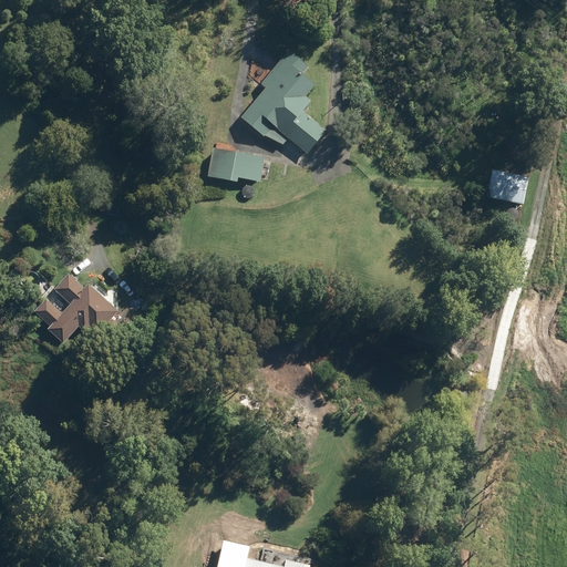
[(316,84),(300,72),(306,65),(289,52),(263,83),(268,88),(244,117),(261,132),(265,129),(285,144),(290,137),(308,153),(326,132),(302,113),(310,104),(303,99),(316,84)]
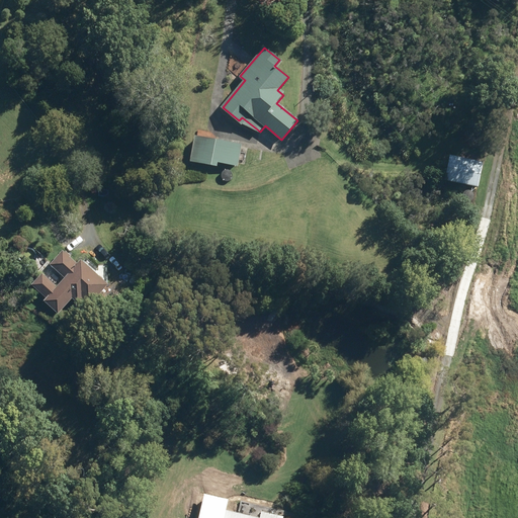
[(241,144),(194,141),(193,163),(218,165),(218,162),(239,163),(241,144)]
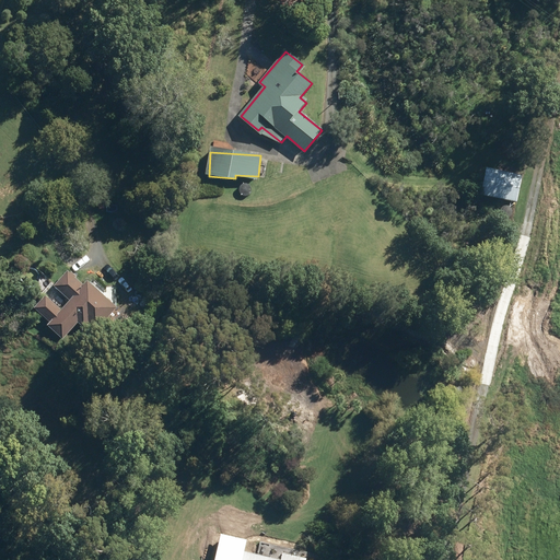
[(518,201),(523,175),(488,168),(483,195),(518,201)]
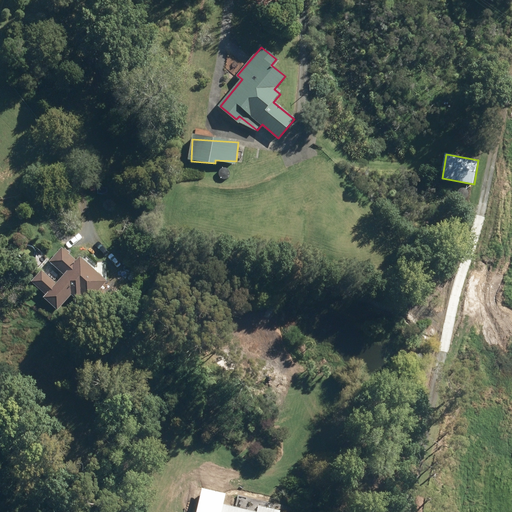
[(89,300),(105,283),(66,248),(55,260),(67,272),(56,284),(42,271),(31,282),(59,308),(77,289),(89,300)]
